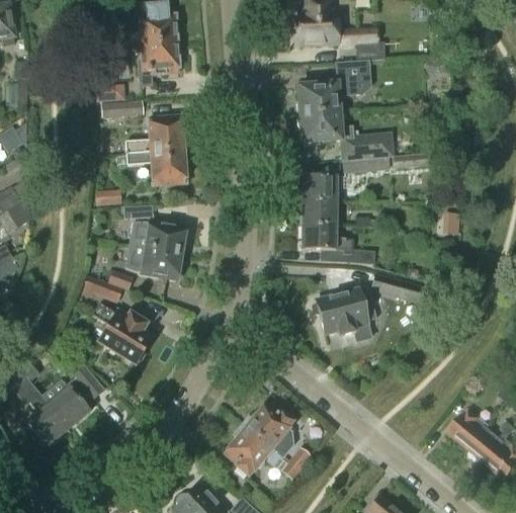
[(141,40),(177,38),(177,35),(178,33),(178,24),(176,22),(175,8),(168,9),(168,1),(147,3),(147,1),(135,2),(137,27),(130,27),(131,40),(141,40)]
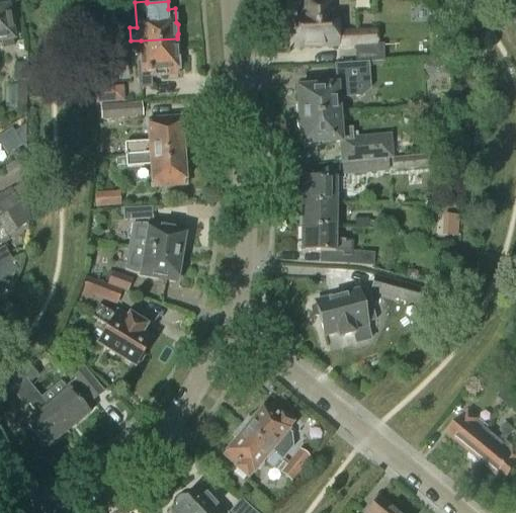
[(303,14),(292,15),(293,45),(338,43),(338,40),(342,40),(347,44),(351,44),(356,39),(358,39),(358,41),(377,40),(376,26),(357,27),(357,28),(337,29),(336,10),(333,11),(332,1),(302,2),(303,14)]
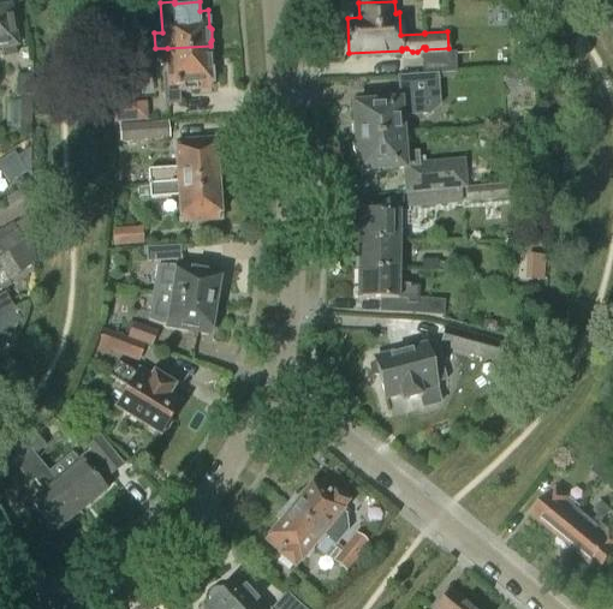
[(128,23),(129,4),(117,4),(115,23),(128,23)]
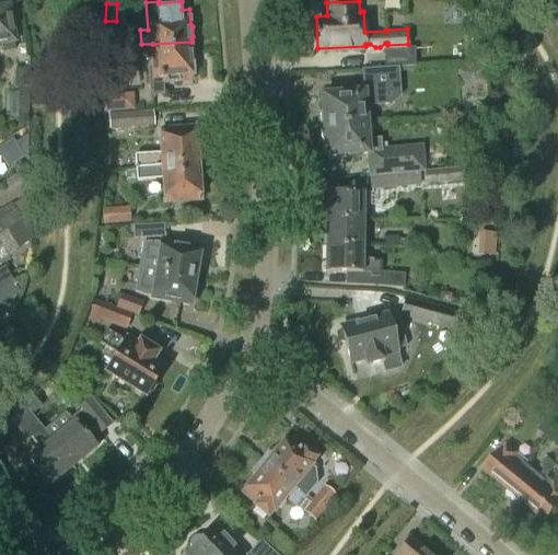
[(0,39),(3,39),(4,49),(16,47),(14,37),(15,37),(10,4),(0,6),(0,39)]
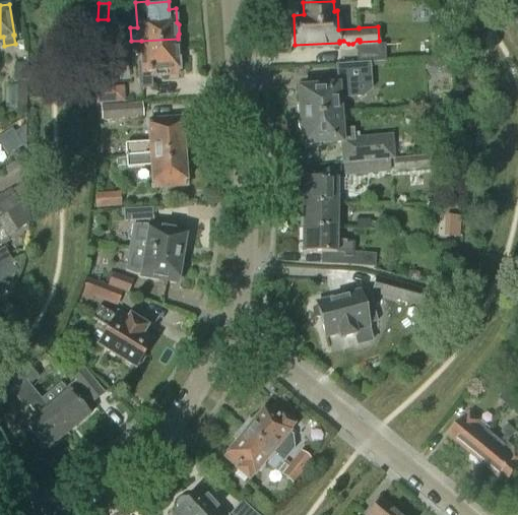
[(178,39),(141,41),(142,58),(139,58),(141,84),(152,83),(152,73),(180,72),(179,57),(181,55),(180,46),(178,44),(178,39)]
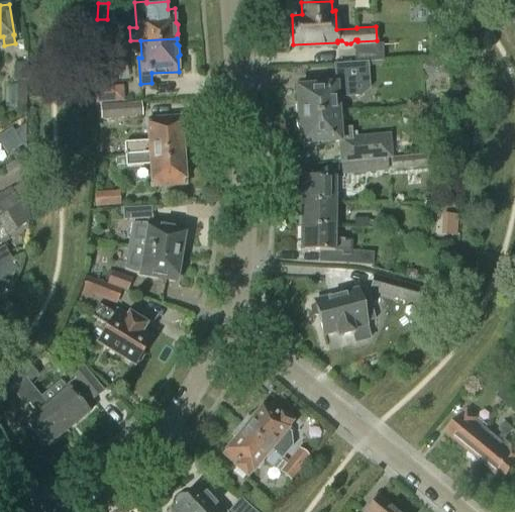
[(440,57),(441,71),(449,70),(448,56),(440,57)]
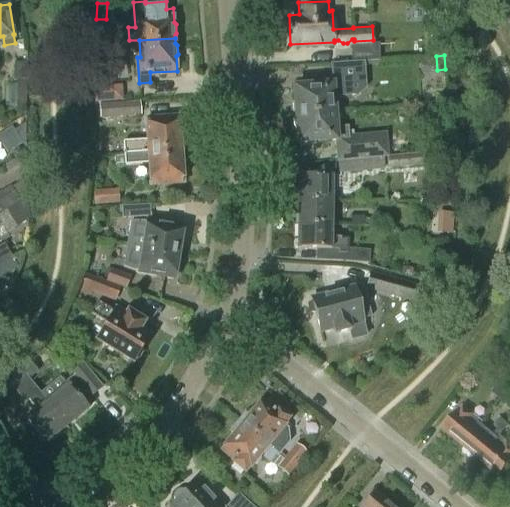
[(7,102),(28,102),(27,75),(28,58),(15,58),(15,74),(18,74),(18,79),(7,82),(7,102)]
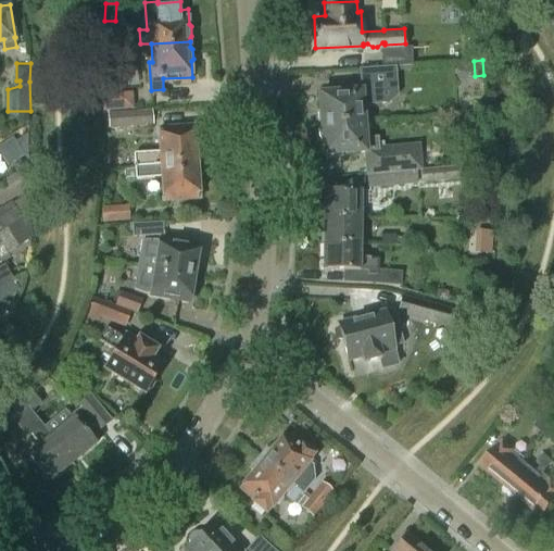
[(325,121),(366,119),(365,102),(388,101),(399,92),(398,64),(365,66),(366,88),(323,90),(325,121)]
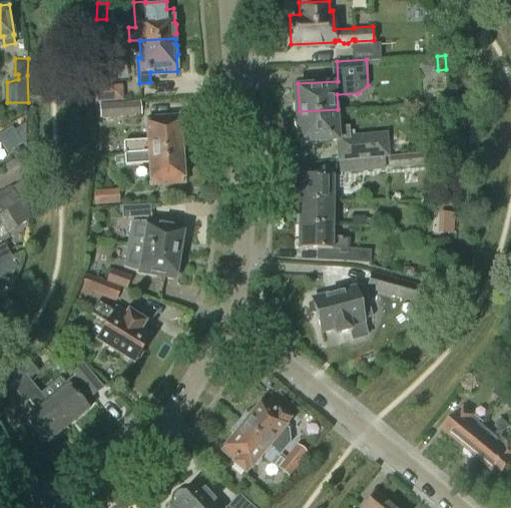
[(95,99),(124,97),(123,81),(94,84),(95,99)]
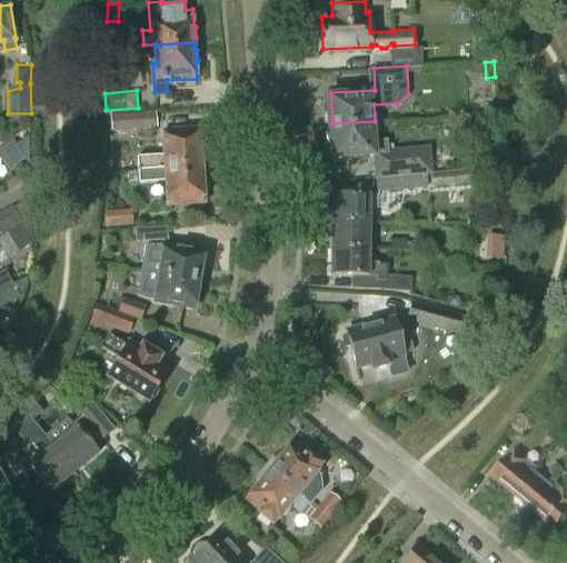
[(130,110),(118,110),(111,111),(112,128),(159,124),(157,108),(130,110)]
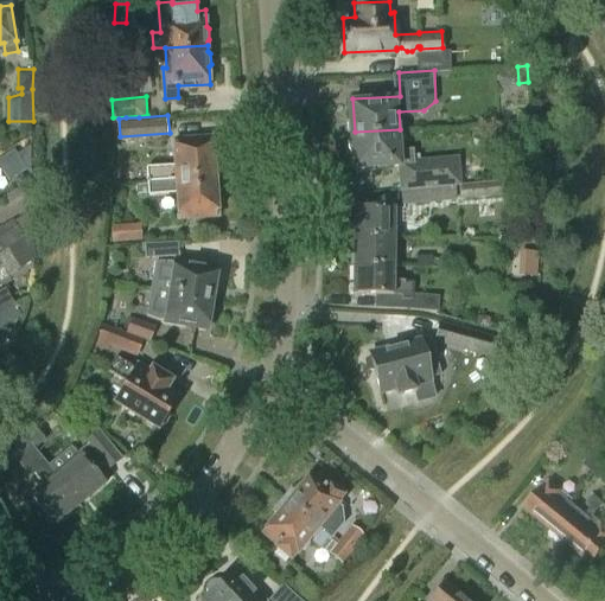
[(356,164),(400,162),(402,187),(405,187),(457,183),(463,183),(460,154),(416,158),(415,146),(401,147),(400,129),(355,132),(356,164)]
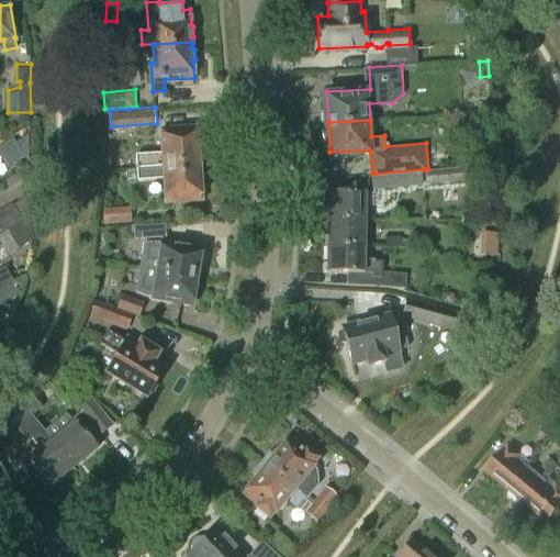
[(137,165),(199,160),(199,159),(202,156),(201,147),(198,145),(197,125),(163,127),(164,151),(136,153),(137,165)]
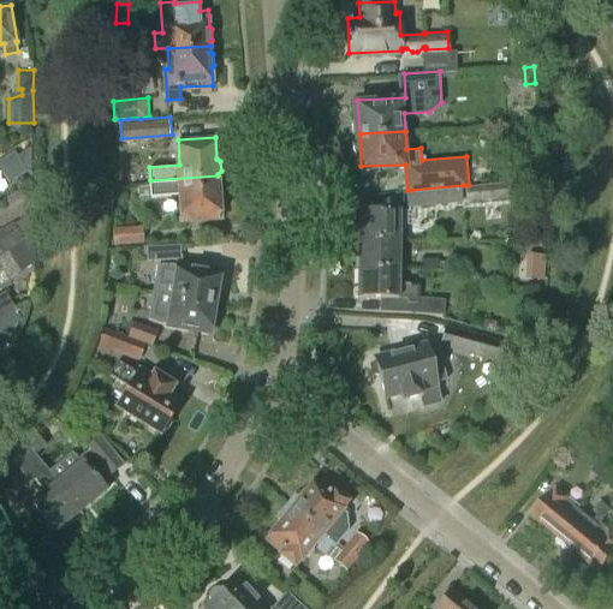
[(0,155),(0,161),(10,179),(29,167),(16,147),(0,155)]
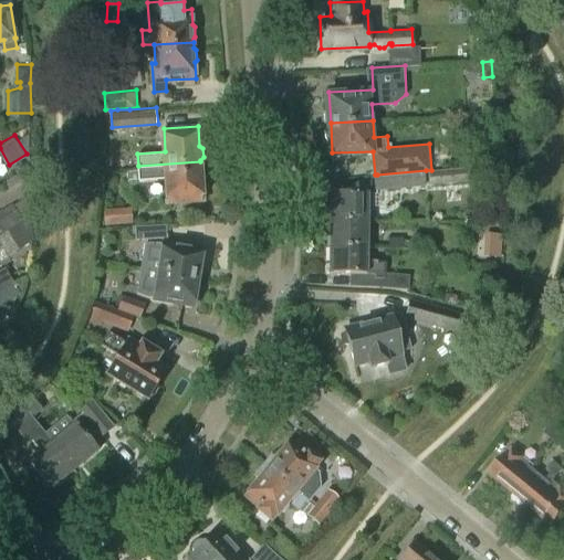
[(138,168),(128,169),(128,177),(138,176),(138,179),(167,177),(169,200),(204,197),(201,177),(205,175),(204,167),(200,164),(200,161),(138,166),(138,168)]
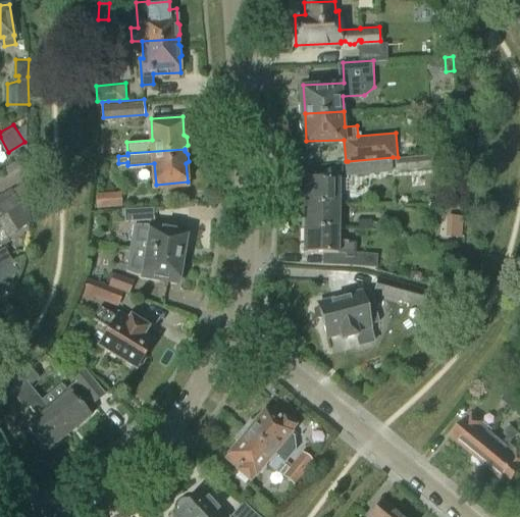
[(398,157),(399,168),(439,164),(437,152),(398,157)]
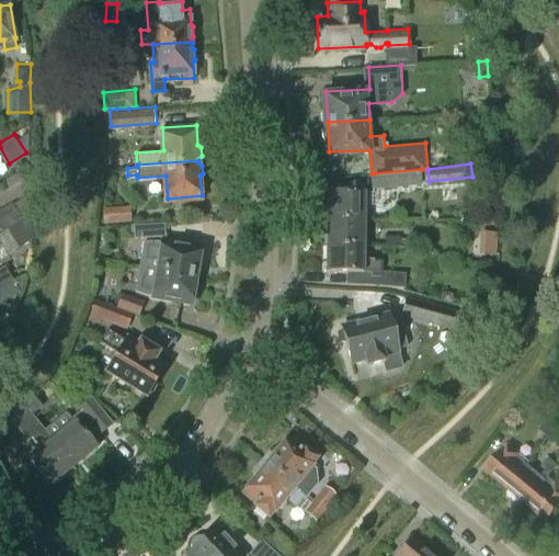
[(422,169),(374,173),(375,185),(423,181),(422,169)]
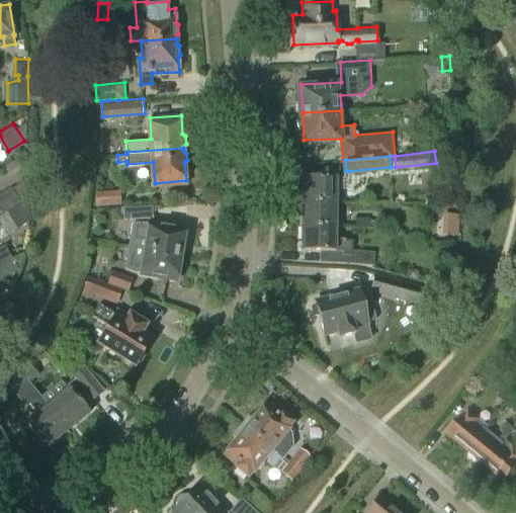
[(302,174),(302,199),(337,199),(337,175),(302,174)]
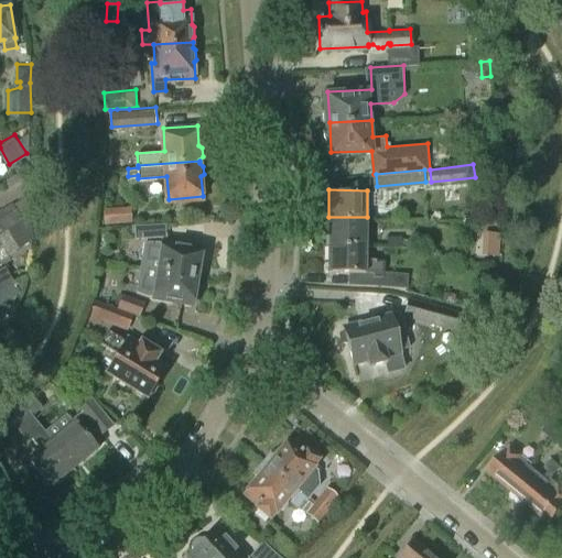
[(0,225),(3,230),(23,218),(13,200),(0,207),(0,225)]
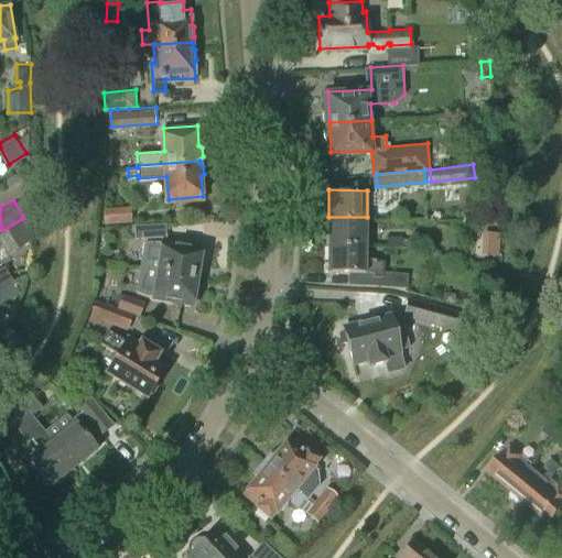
[(133,219),(133,204),(105,206),(106,221),(133,219)]
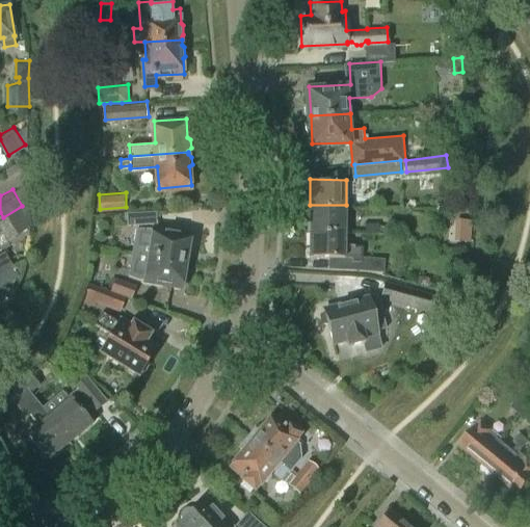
[(310,205),(310,229),(346,230),(346,205),(310,205)]
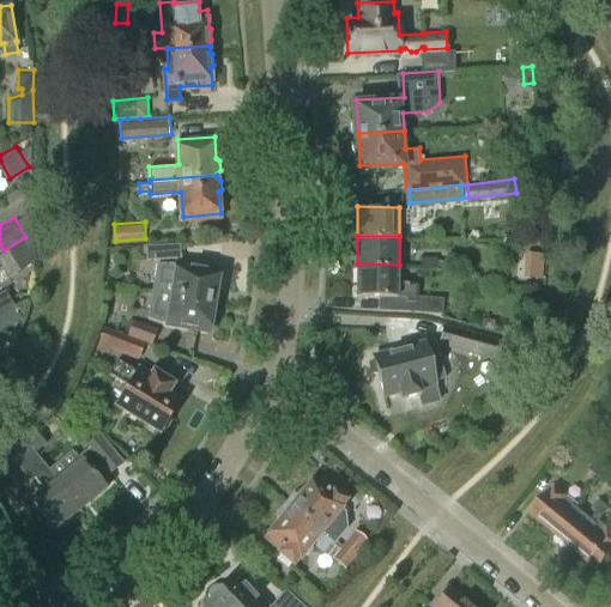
[(22,266),(36,256),(31,237),(11,249),(22,266)]
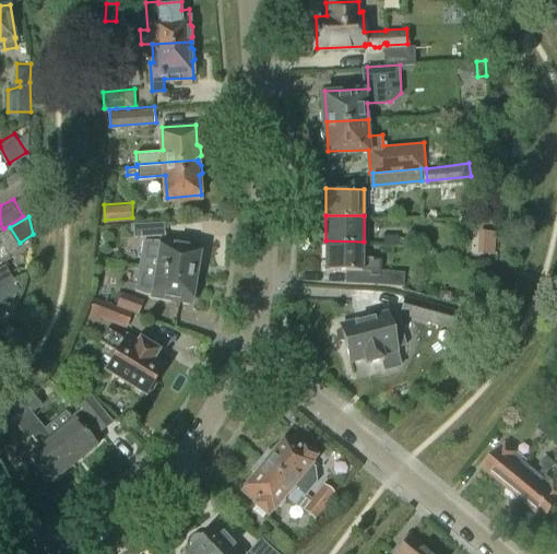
[(134,235),(167,233),(165,220),(131,221),(132,228),(134,230),(134,235)]
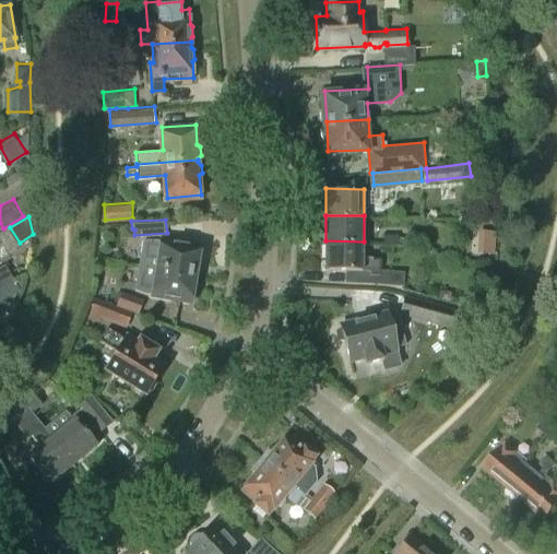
[(386,243),(400,243),(400,232),(386,232),(386,243)]
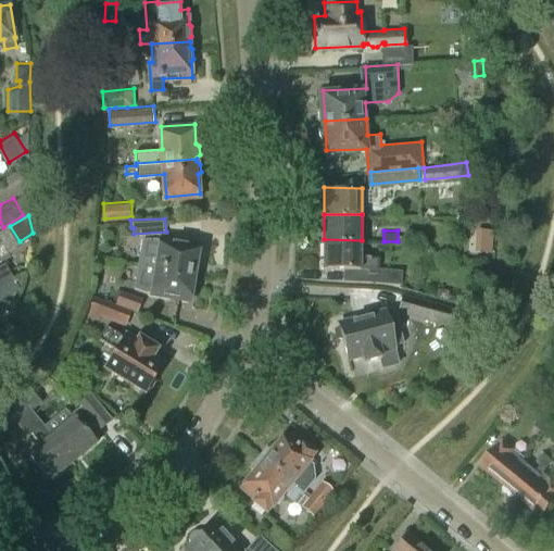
[(140,261),(196,271),(198,258),(201,255),(202,248),(200,246),(200,243),(162,236),(161,238),(155,237),(143,237),(140,261)]
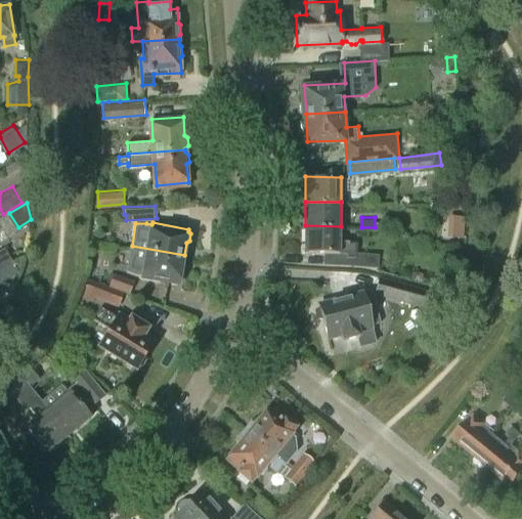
[(341,226),(305,225),(305,251),(324,252),(324,262),(379,265),(379,254),(356,253),(356,244),(350,244),(350,240),(341,240),(341,226)]
